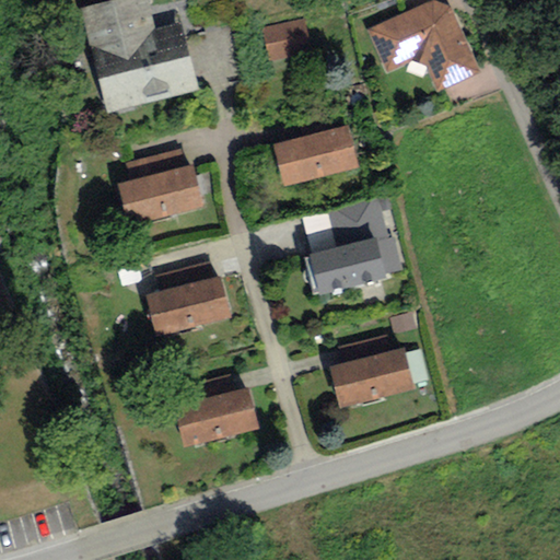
[(148,0),(116,0),(78,10),(106,116),(199,91),(181,22),(156,28),(148,0)]
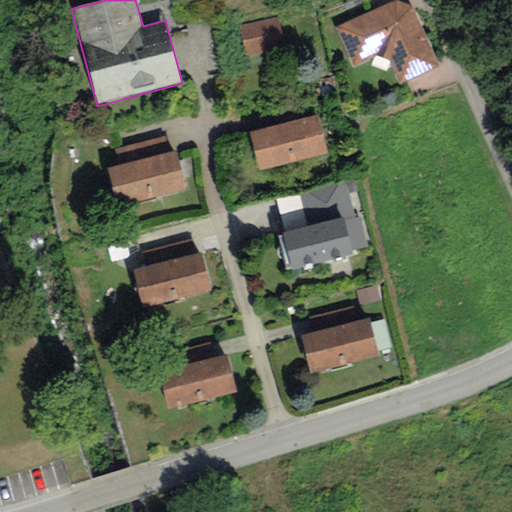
[(407,0),(400,0),(335,28),(354,67),(377,56),(390,61),(400,84),(439,67),(407,0)]
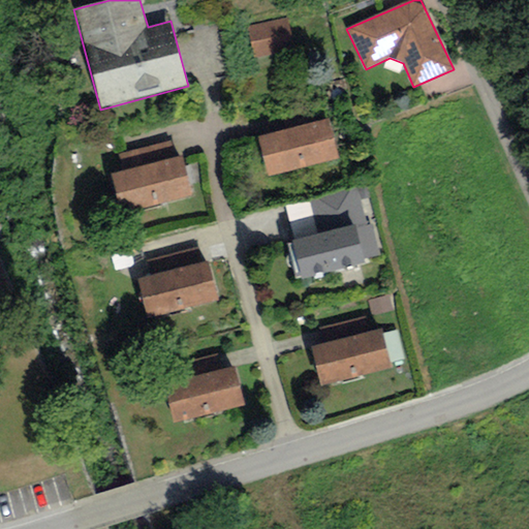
[(286,18),(247,27),(254,59),(294,51),(286,18)]
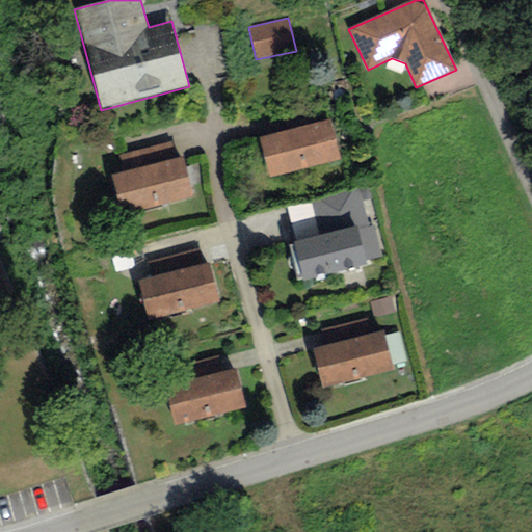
[(331,120),(259,138),(269,178),(341,159),(331,120)]
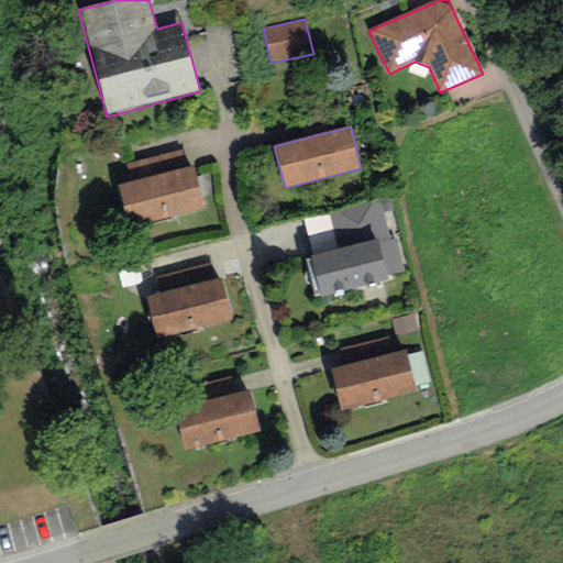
[(132,181),(185,168),(180,150),(128,164),(132,181)]
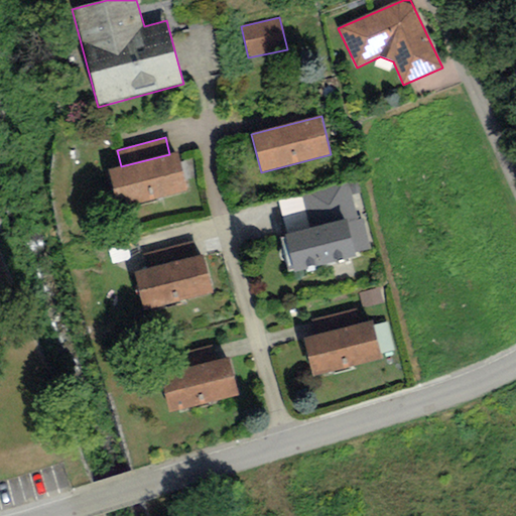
[(121,166),(108,169),(118,209),(187,190),(177,152),(169,154),(121,166)]
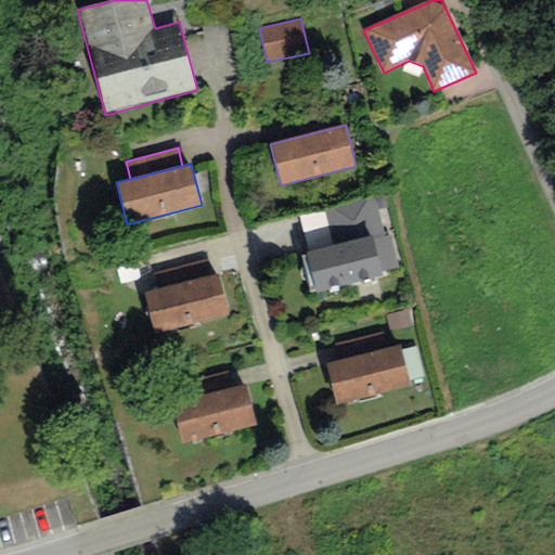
[(382,276),(381,271),(373,239),(384,235),(373,196),(324,210),(334,245),(306,253),(317,293),(382,276)]
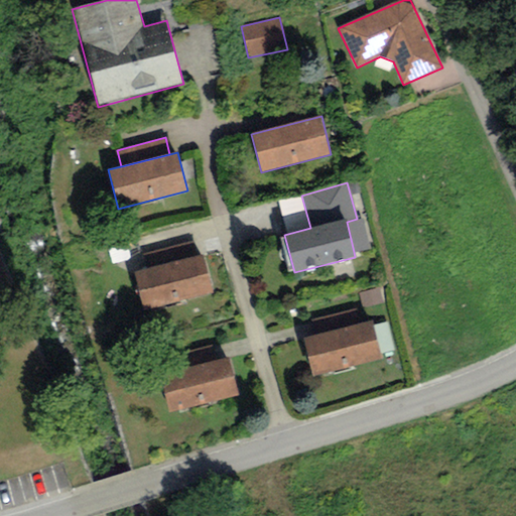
[(347,222),(354,252),(370,248),(363,219),(357,219),(347,222)]
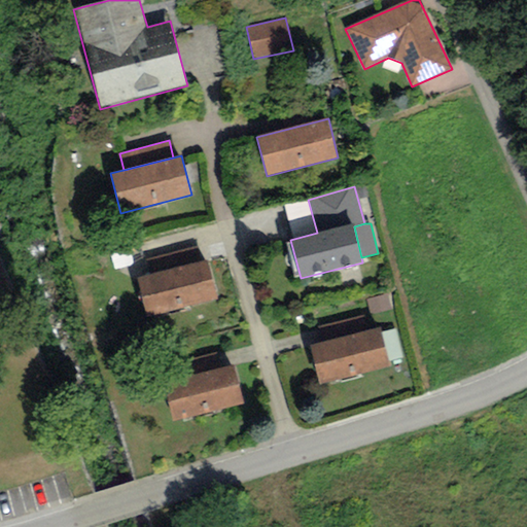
[(150,275),(201,261),(198,248),(146,260),(150,275)]
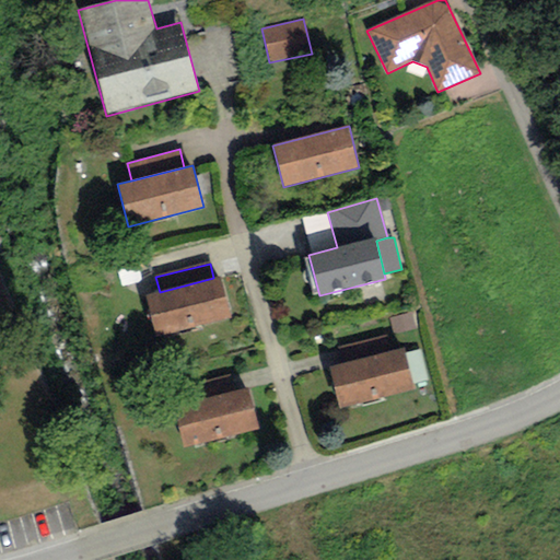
[(160,292),(146,295),(155,337),(230,317),(219,277),(213,278),(160,292)]
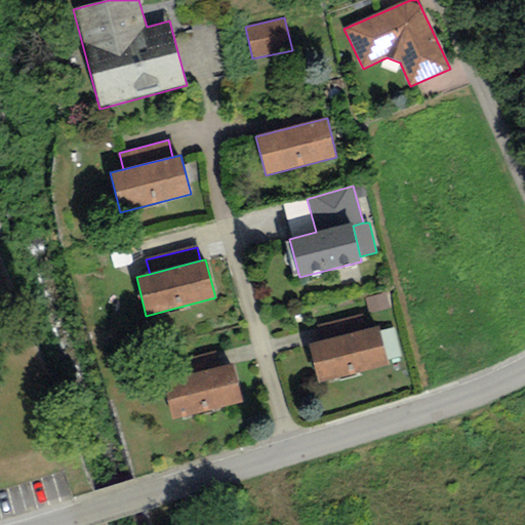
[(386,293),(365,298),(369,313),(390,309),(386,293)]
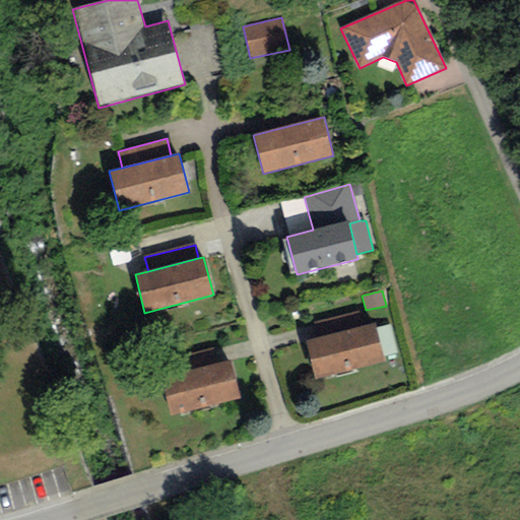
[(318,338),(363,327),(359,312),(314,323),(318,338)]
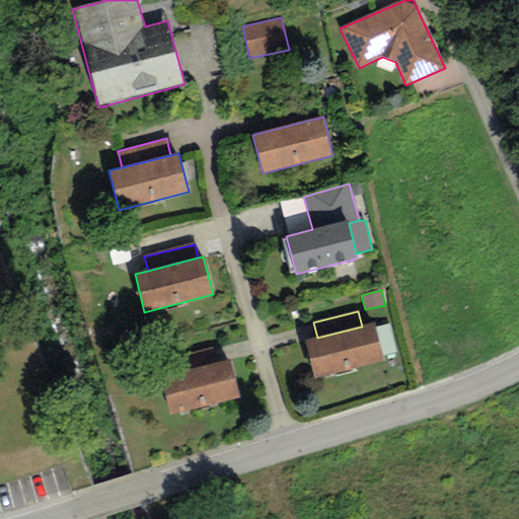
[(317,338),(304,342),(314,379),(384,361),(374,323),(362,326),(317,338)]
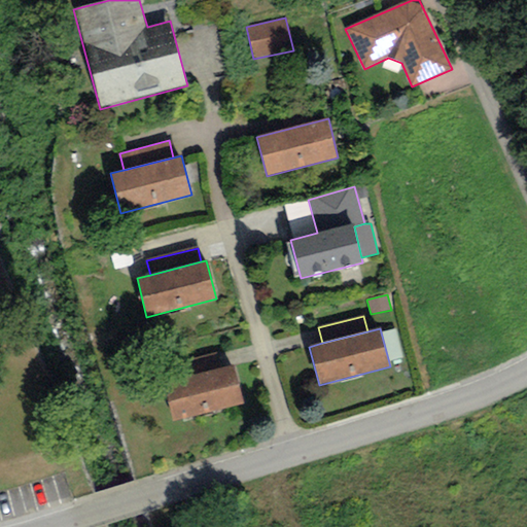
[(189,377),(220,369),(215,352),(185,360),(189,377)]
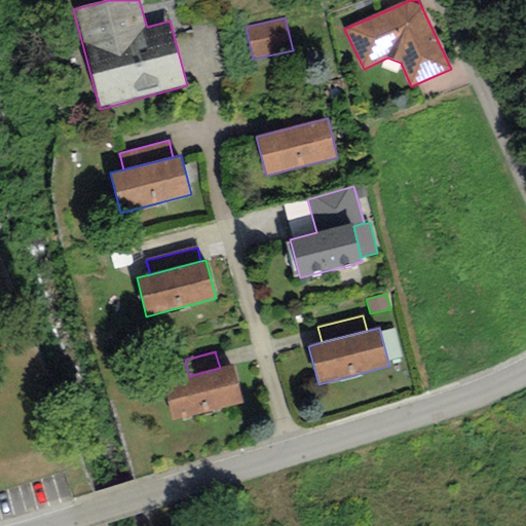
[(189,376),(162,382),(172,421),(243,403),(233,365),(220,368),(189,376)]
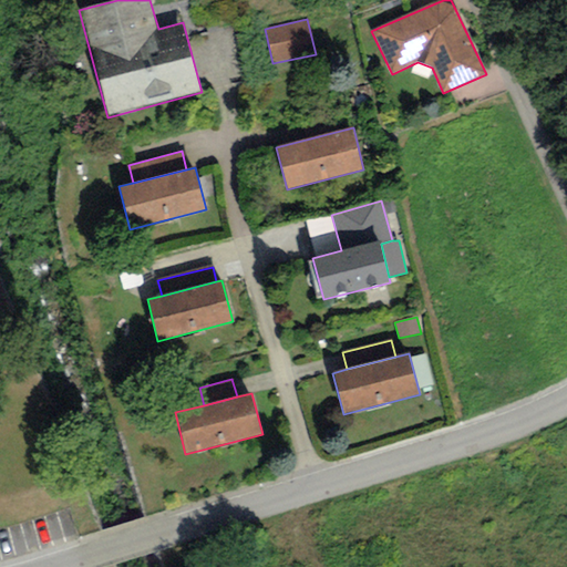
All buildings are outlined.
